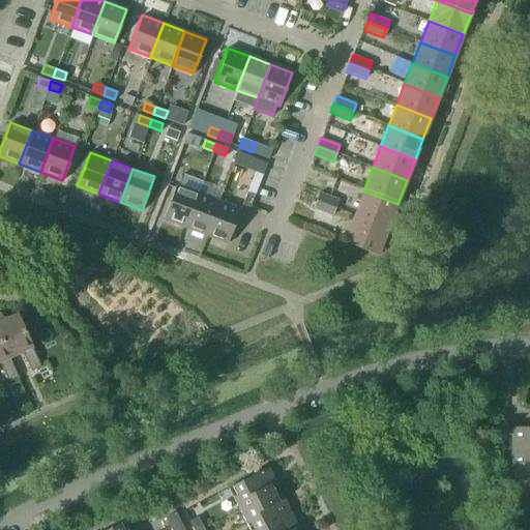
[(260,177),(252,175),(242,204),(251,207),(260,177)]
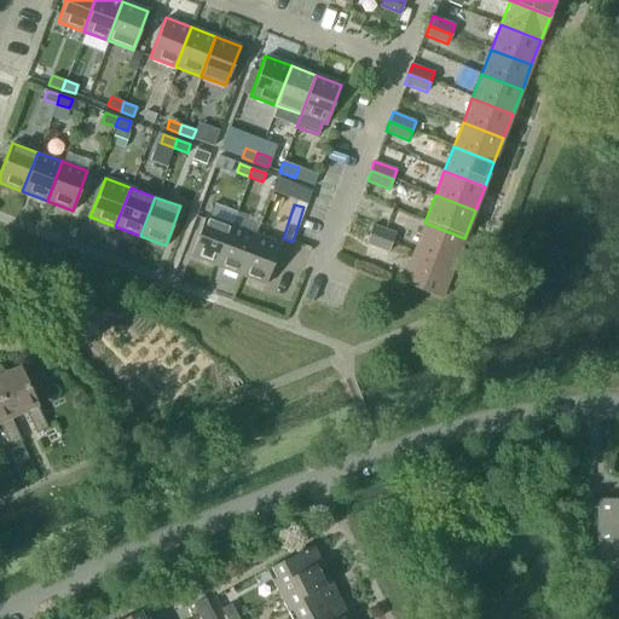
[(190,255),(215,265),(230,225),(204,215),(190,255)]
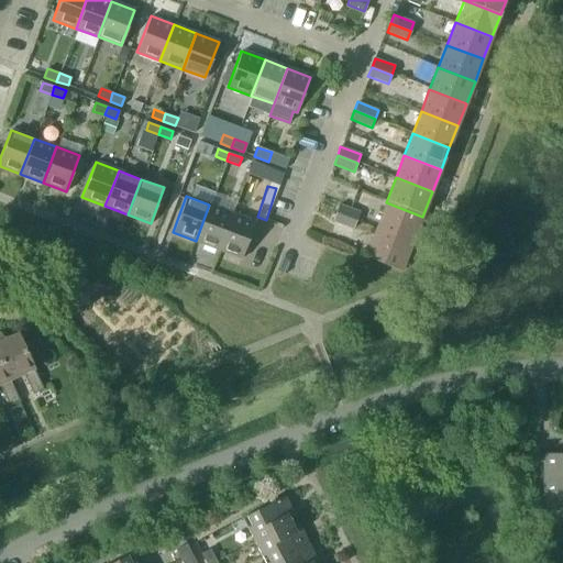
[(386,202),(376,228),(412,242),(422,217),(386,202)]
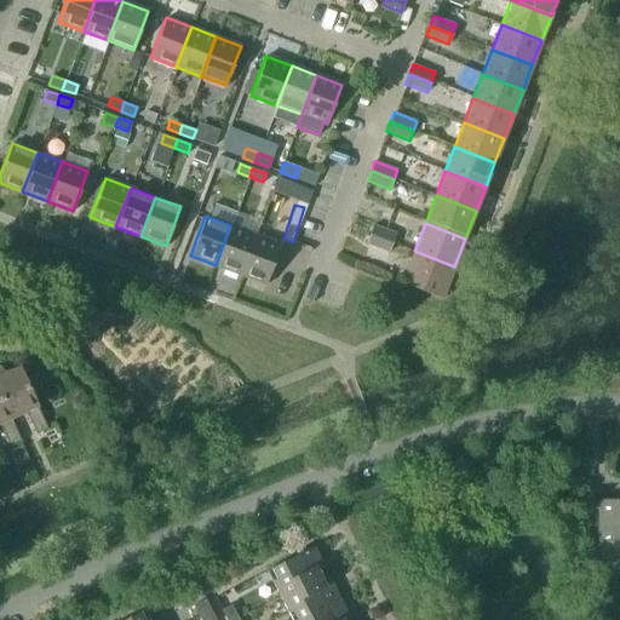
[(373,224),(369,234),(392,242),(396,233),(373,224)]
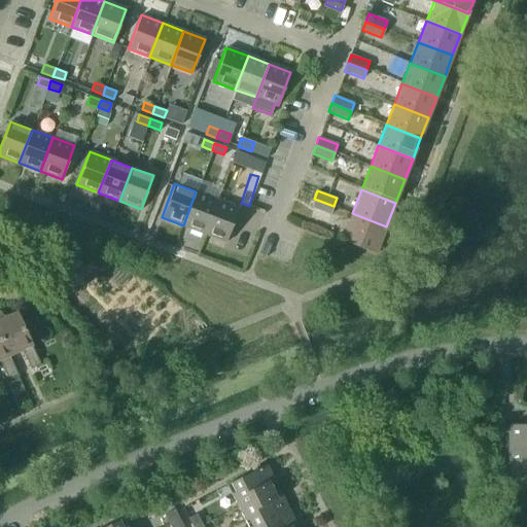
[(183,225),(204,234),(217,200),(196,191),(183,225)]
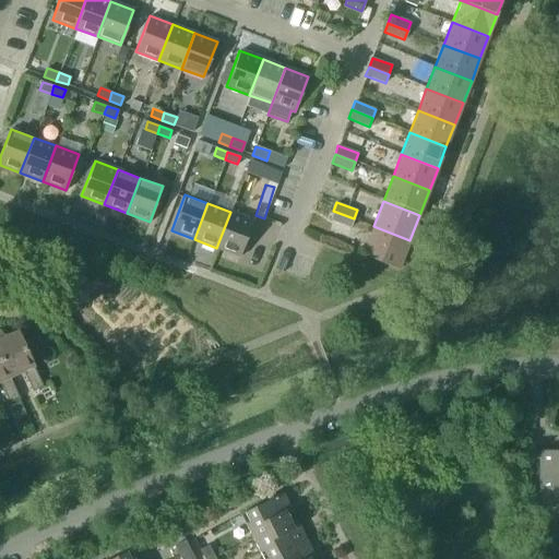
[(354,218),(333,211),(330,219),(351,227),(354,218)]
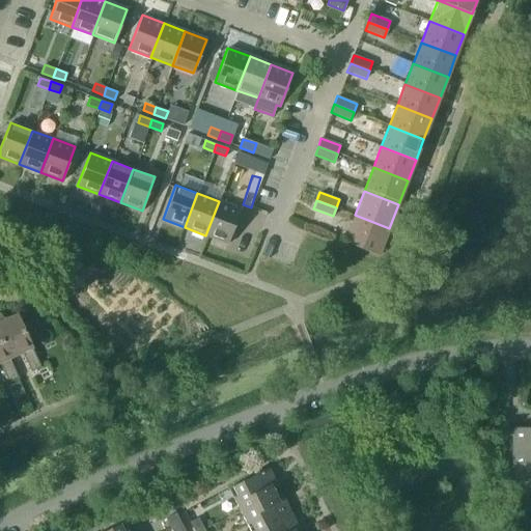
[(241,210),(219,201),(205,235),(227,244),(241,210)]
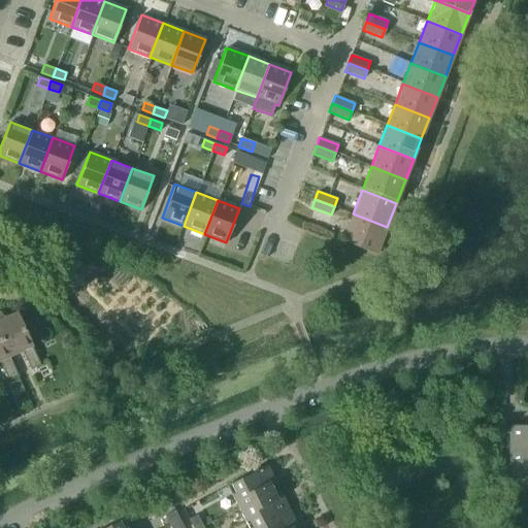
[(387,227),(353,213),(342,240),(376,254),(387,227)]
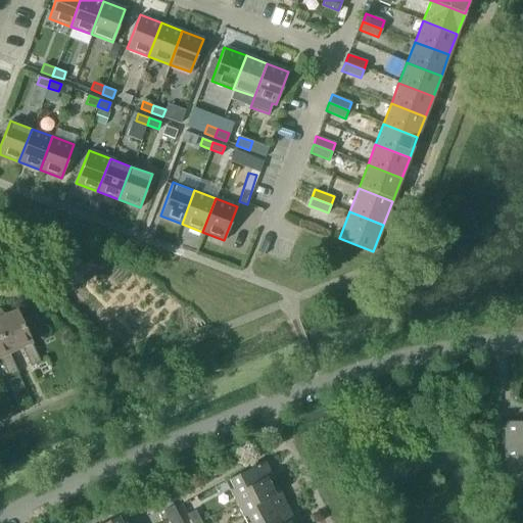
[(0,333),(9,353),(21,347),(31,367),(40,363),(32,343),(16,310),(3,316),(0,311),(0,333)]
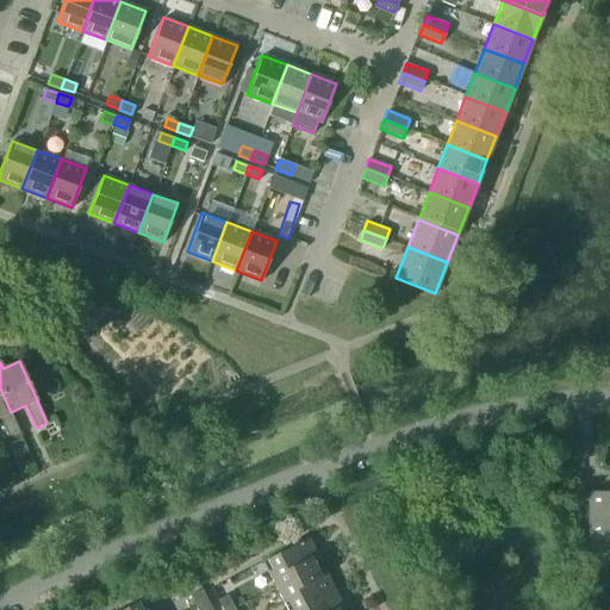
[(0,418),(10,440),(20,434),(11,412),(0,388),(0,418)]
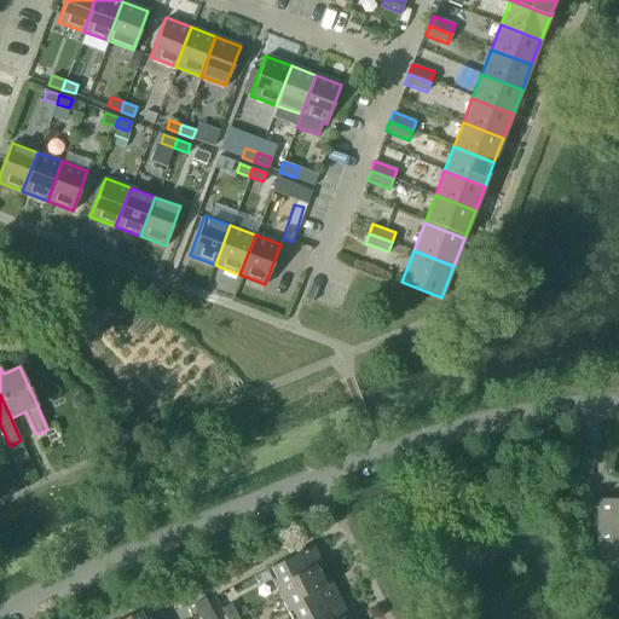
[(618,498),(599,498),(597,547),(618,547),(618,498)]
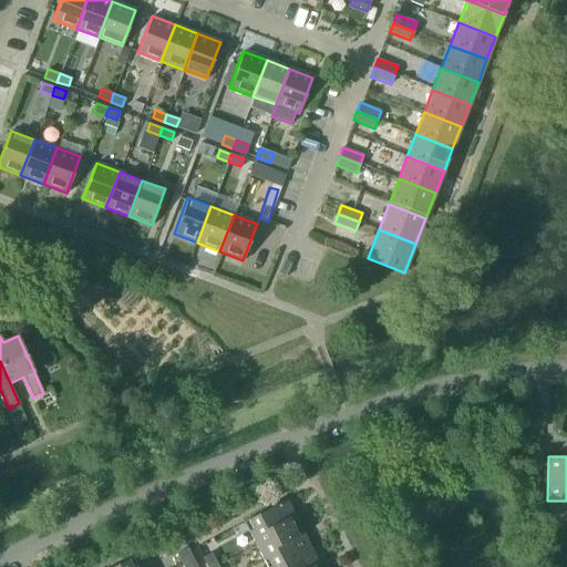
[(244,522),(256,546),(294,526),(289,518),(295,515),(287,500),(244,522)]
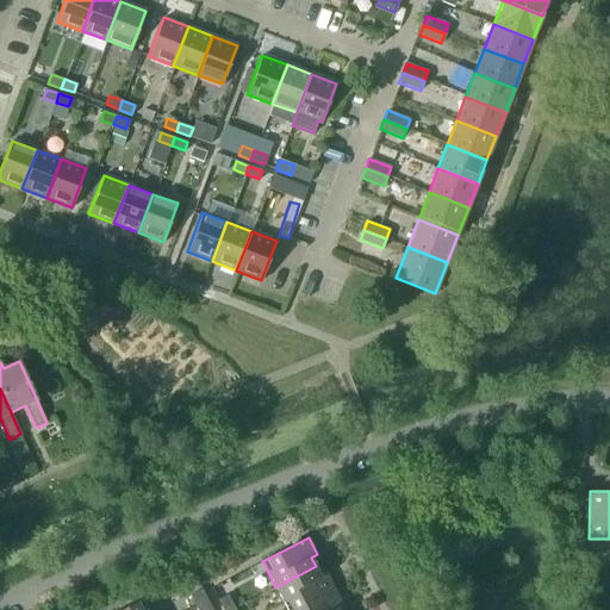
[(286,609),(294,609),(335,590),(327,573),(321,576),(316,566),(275,587),(286,609)]
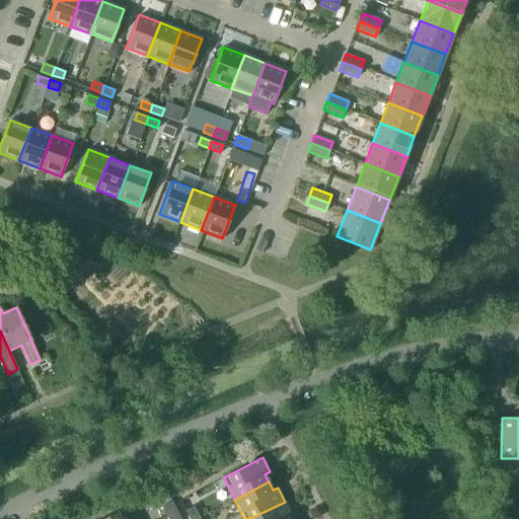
[(518,493),(517,487),(506,491),(509,502),(518,499),(518,493)]
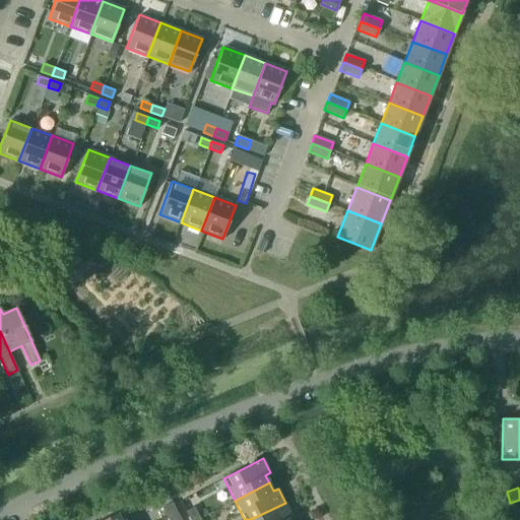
[(172,502),(163,507),(167,517),(177,512),(172,502)]
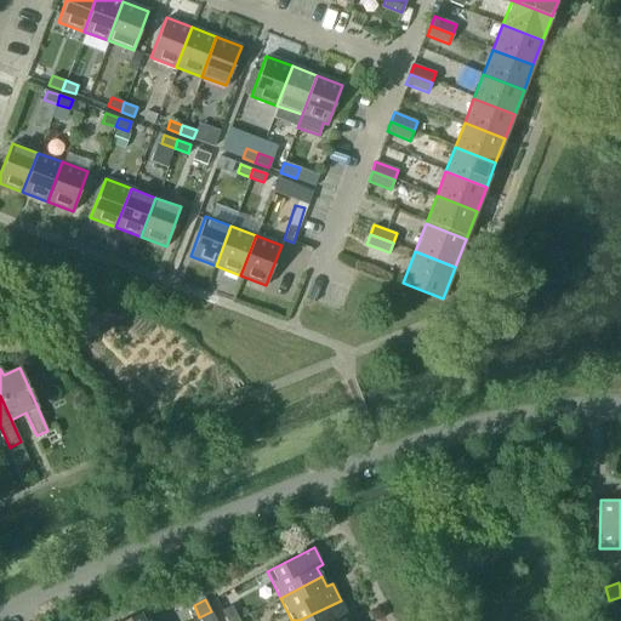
[(349,617),(341,600),(300,620),(343,620),(349,617)]
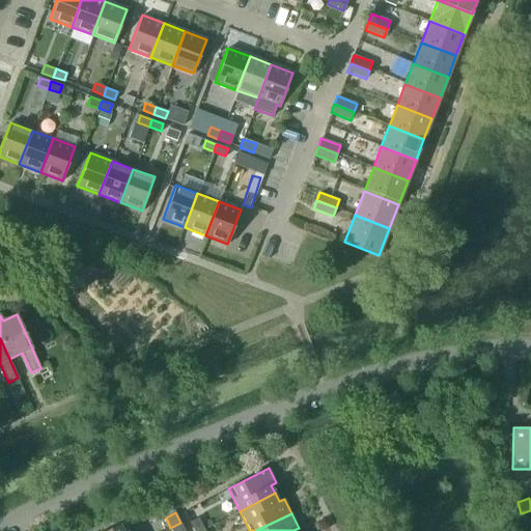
[(198,518),(190,522),(194,530),(200,530),(203,529),(198,518)]
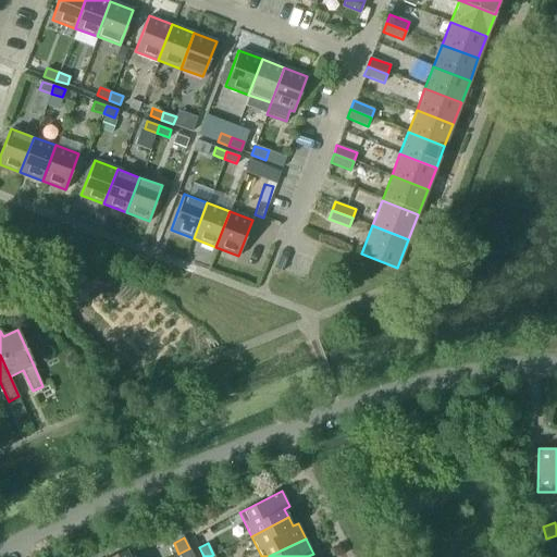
[(134,556),(130,547),(110,556),(134,556)]
